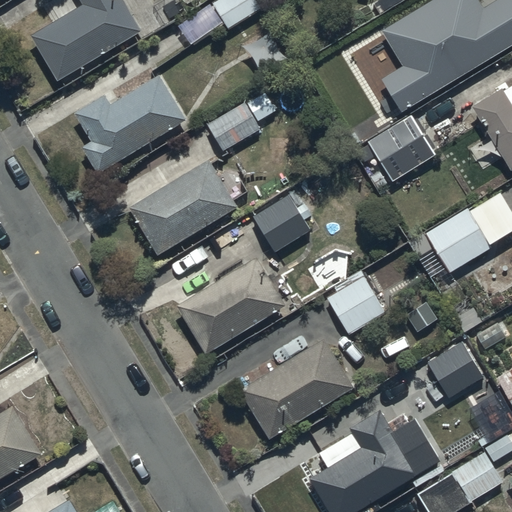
[(78,0),(82,6),(29,36),(55,80),(138,34),(119,0),(78,0)]
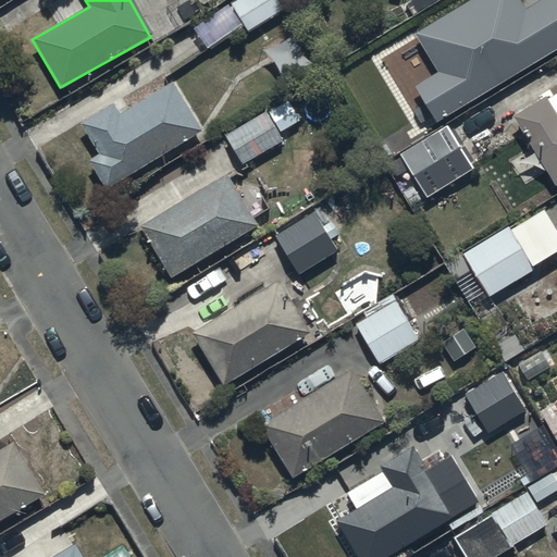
[(276,0),(234,0),(229,4),(247,33),(283,9),(276,0)]
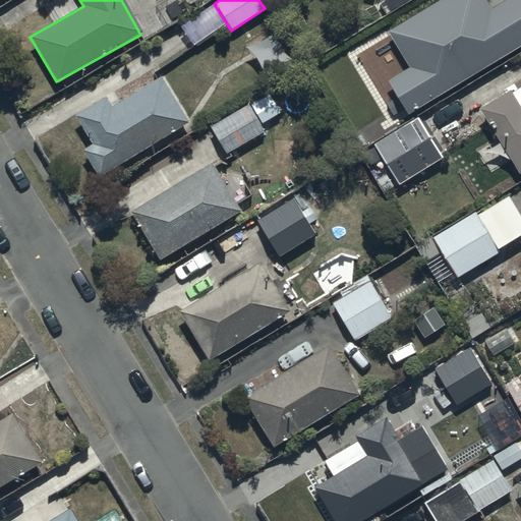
[(407,116),(520,46),(520,0),(505,0),(489,9),(483,0),(438,0),(387,32),(409,68),(387,82),(407,116)]
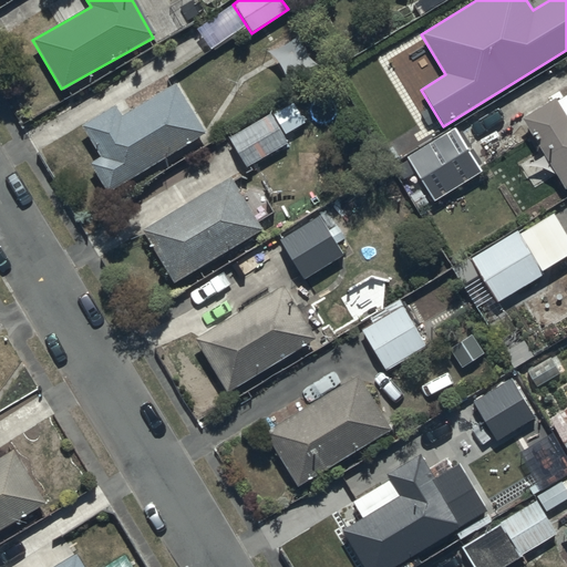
[(229,6),(154,54),(169,79),(246,31),(229,6)]
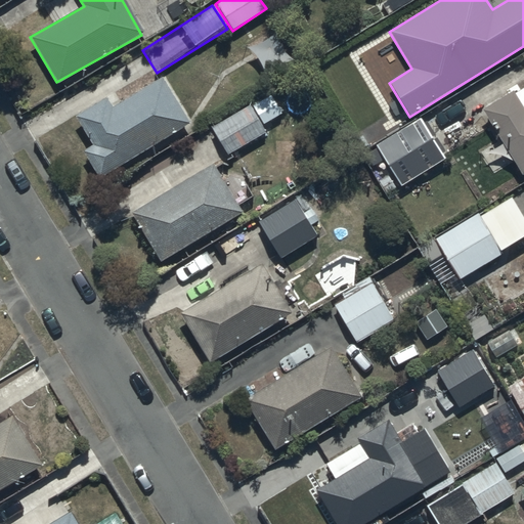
[(98,178),(189,123),(162,77),(111,107),(105,98),(75,117),(92,145),(82,151),(98,178)]
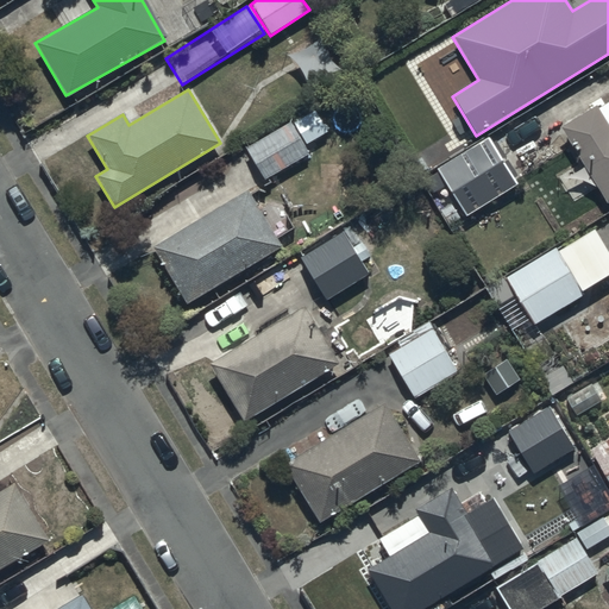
[(607,205),(608,202),(608,102),(597,111),(595,107),(559,129),(607,205)]
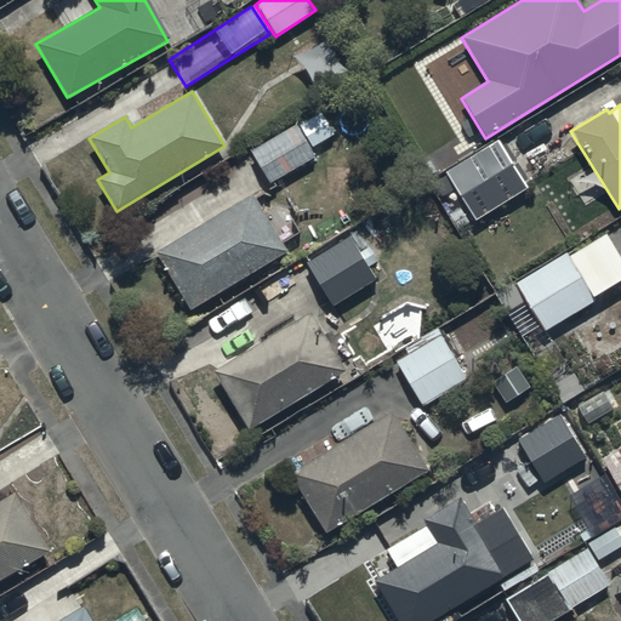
[(251,151),(269,183),(314,157),(295,125),(251,151)]
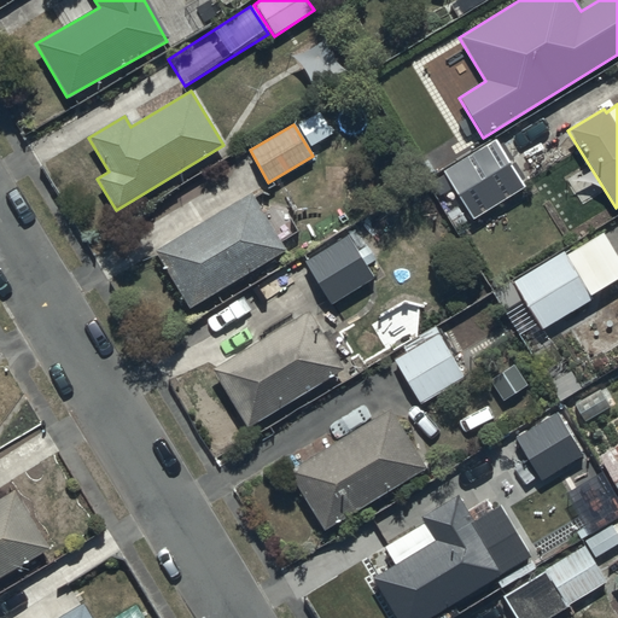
[(524,188),(494,140),(443,173),(472,220),(524,188)]
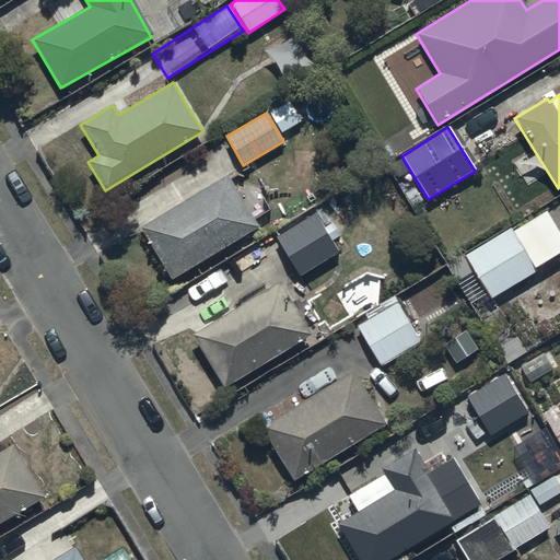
[(228,176),(140,229),(171,280),(258,228),(228,176)]
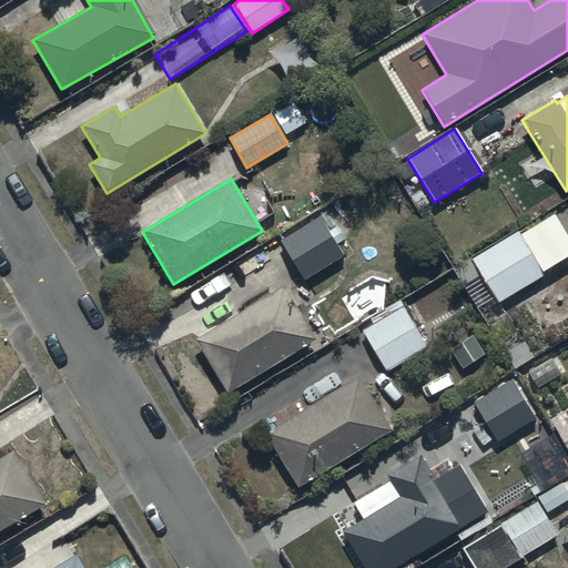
[(317,217),(280,242),(304,281),(343,256),(317,217)]
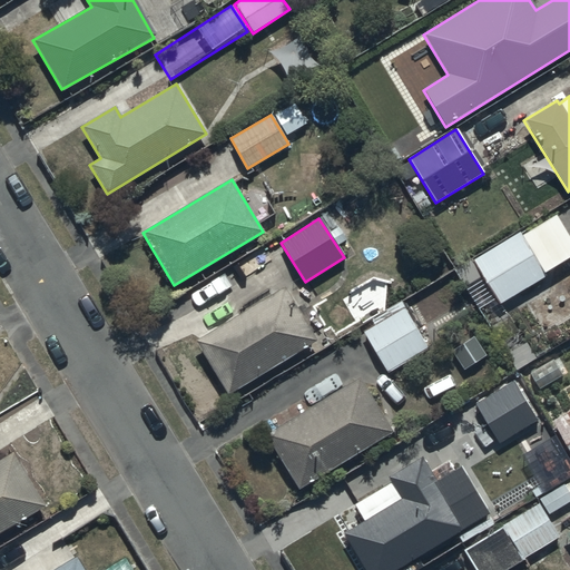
[(544,277),(518,232),(454,271),(469,293),(485,283),(499,305),(544,277)]
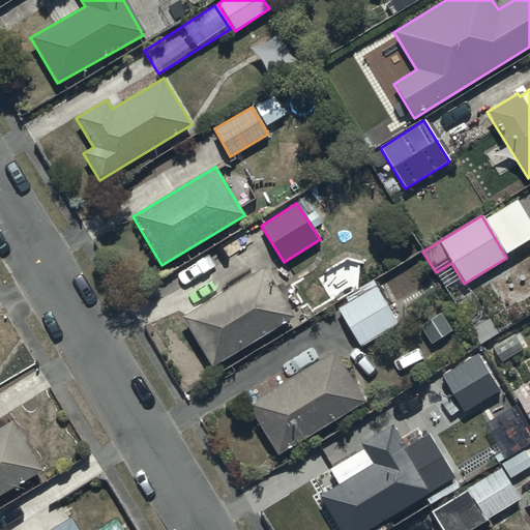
[(221,295),(180,318),(208,367),(294,318),(266,269),(254,276),(252,273),(219,292),(221,295)]
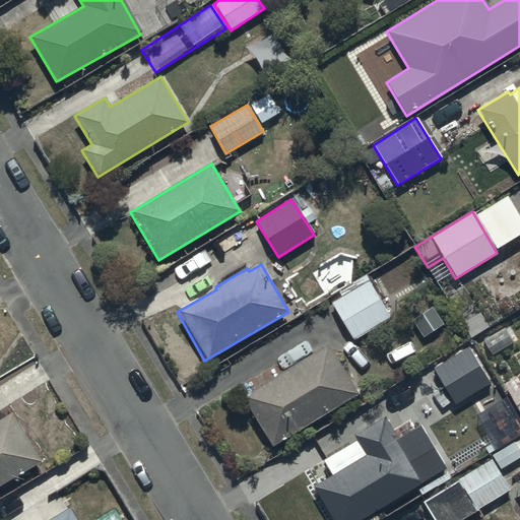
[(340,297),(330,303),(352,341),(391,320),(366,275),(337,291),(340,297)]
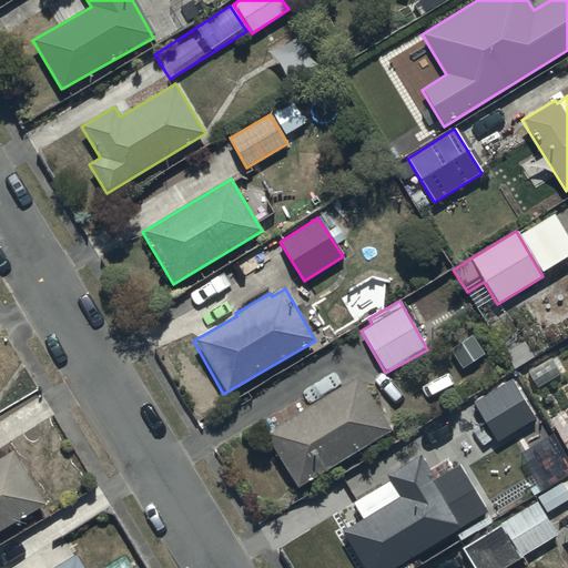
[(357,376),(263,434),(297,489),(392,430),(357,376)]
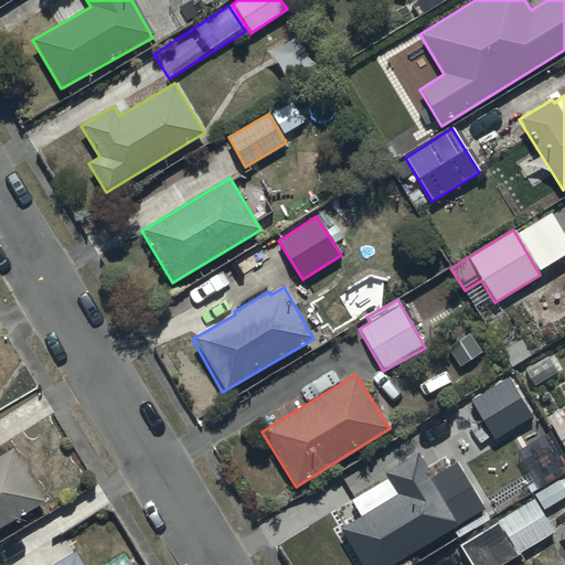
[(532,417),(508,377),(470,401),(494,440),(532,417)]
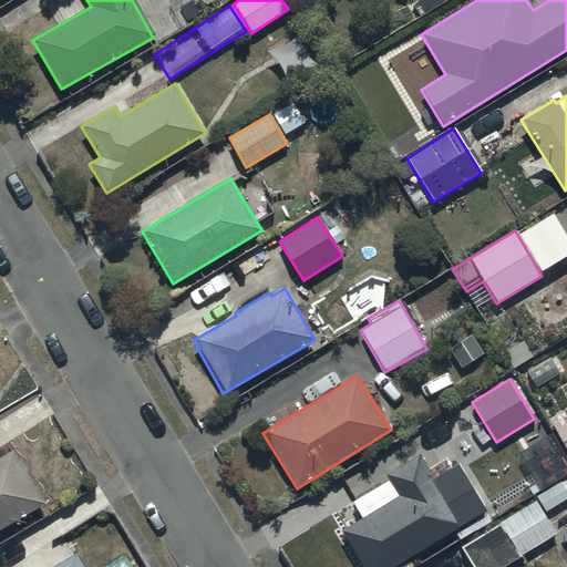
[(566,453),(566,410),(548,422),(566,453)]
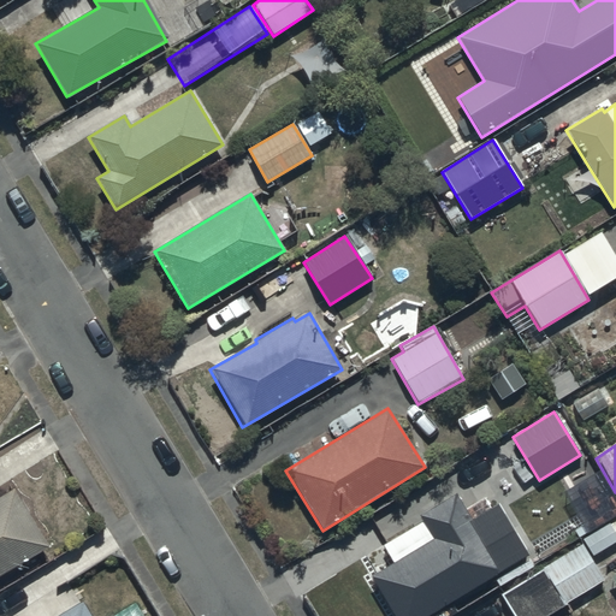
[(13,489),(0,497),(0,575),(48,548),(13,489)]
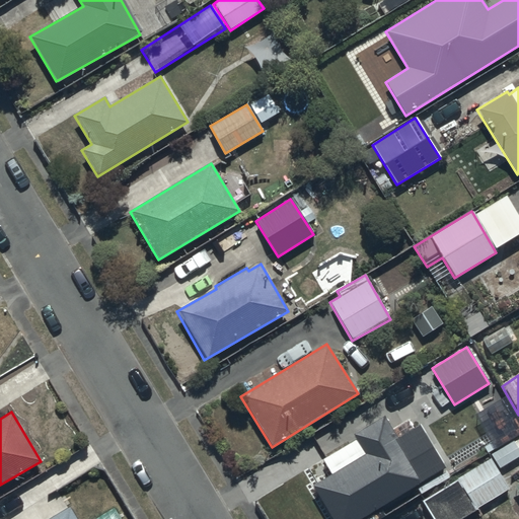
[(331,518),(361,518),(444,467),(418,425),(413,428),(410,423),(393,433),(382,416),(352,434),(356,440),(321,461),(329,475),(311,487),(331,518)]
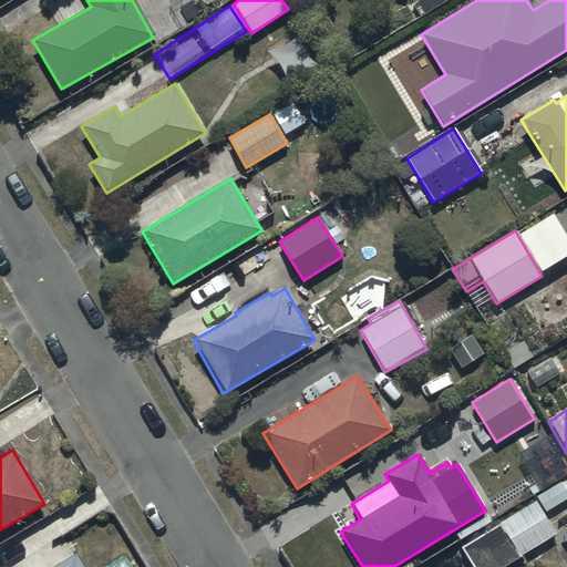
[(566,501),(566,478),(460,544),(473,566),(504,566),(557,535),(545,515),(566,501)]
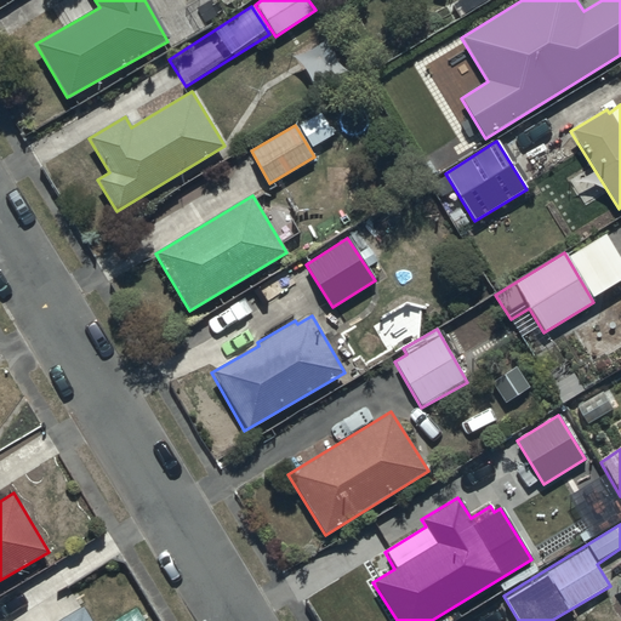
[(6,620),(5,620),(91,620),(84,607),(57,620),(6,620)]
